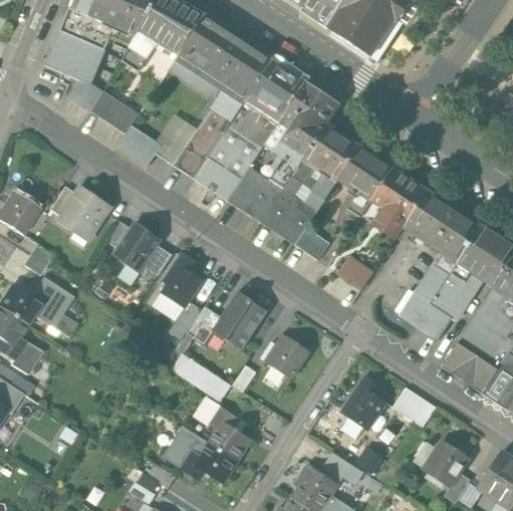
[(71,0),(70,4),(136,34),(156,0),(71,0)]
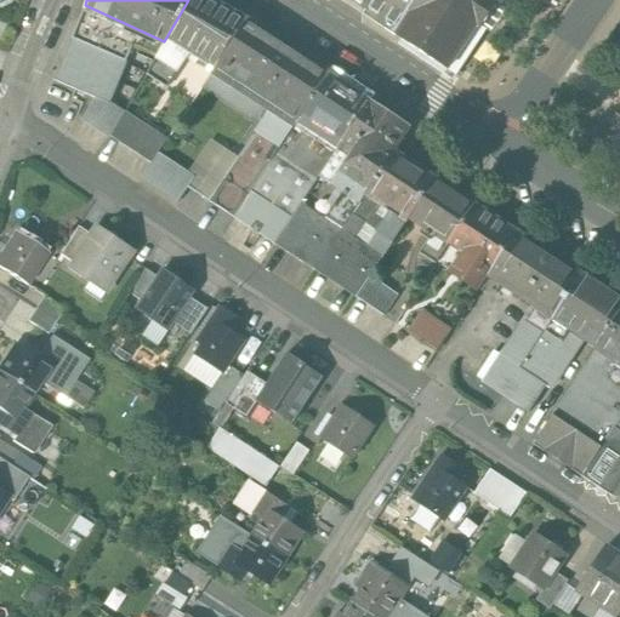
[(246,17),(211,0),(188,0),(164,41),(157,53),(155,56),(147,72),(168,84),(185,57),(183,52),(176,47),(180,43),(214,66),(246,17)]
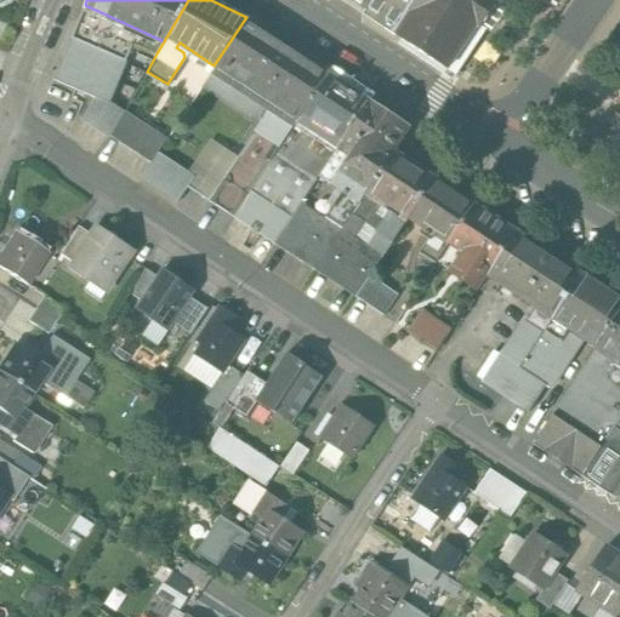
[(358,0),(367,5),(368,13),(380,21),(387,20),(399,27),(417,0),(358,0)]
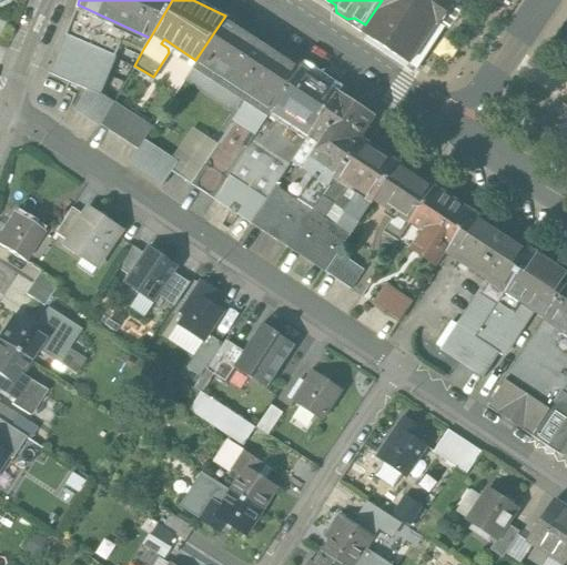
[(382,0),(365,24),(362,31),(408,62),(436,21),(439,23),(455,1),(453,0),(382,0)]
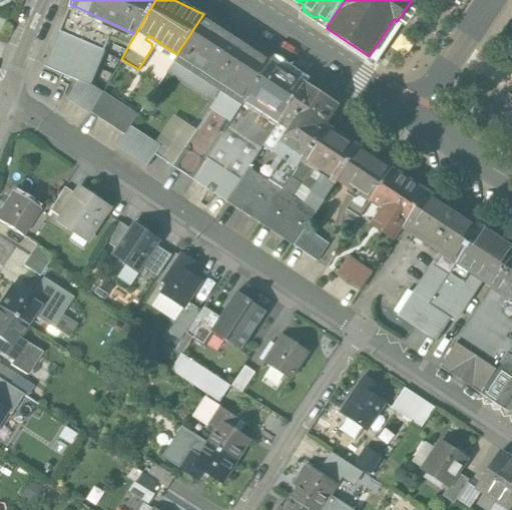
[(135,34),(70,4),(44,65),(32,91),(59,108),(66,96),(77,79),(79,77),(86,82),(106,36),(128,46),(129,44),(135,34)]
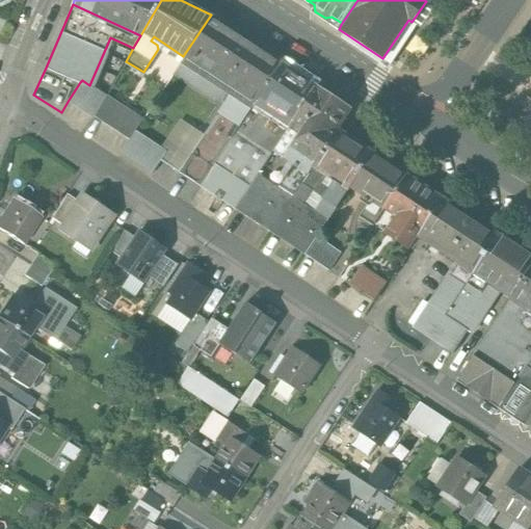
[(282,60),(211,15),(183,56),(173,72),(217,101),(219,99),(224,103),(191,152),(212,165),(222,150),(259,96),(281,62),(282,60)]
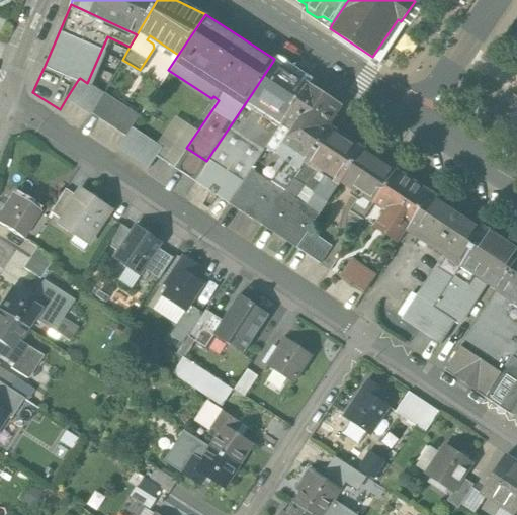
[(308,82),(274,59),(273,61),(252,93),(285,115),(308,82)]
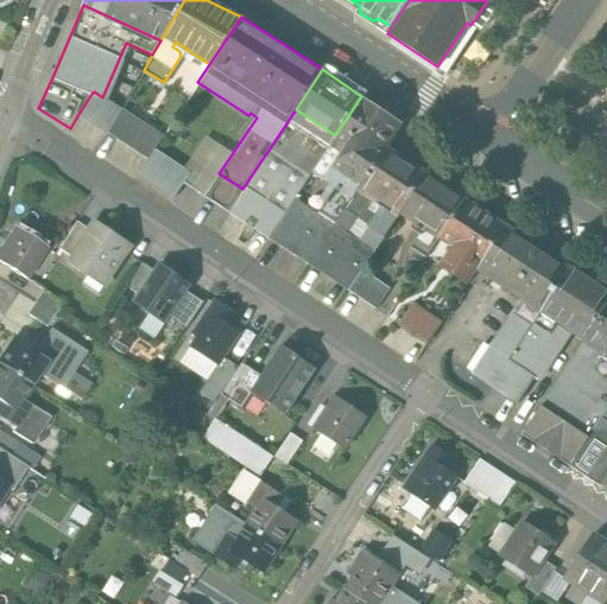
[(102,97),(94,91),(92,94),(78,114),(106,132),(120,109),(102,97)]
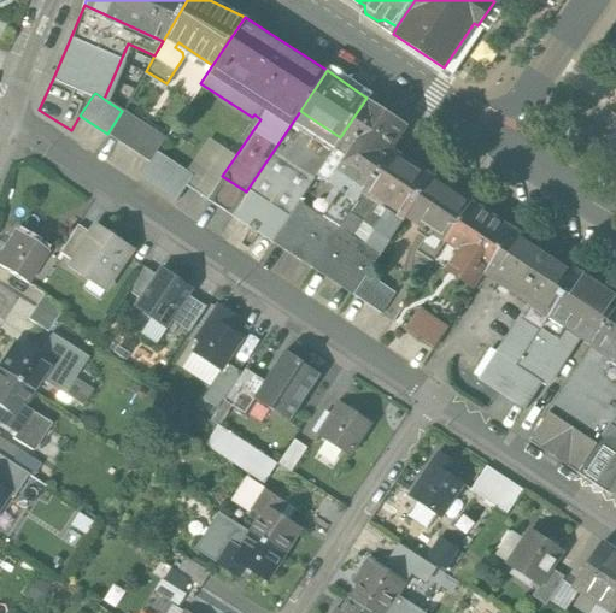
[(408,123),(367,98),(340,137),(353,146),(380,164),(392,147),(408,123)]
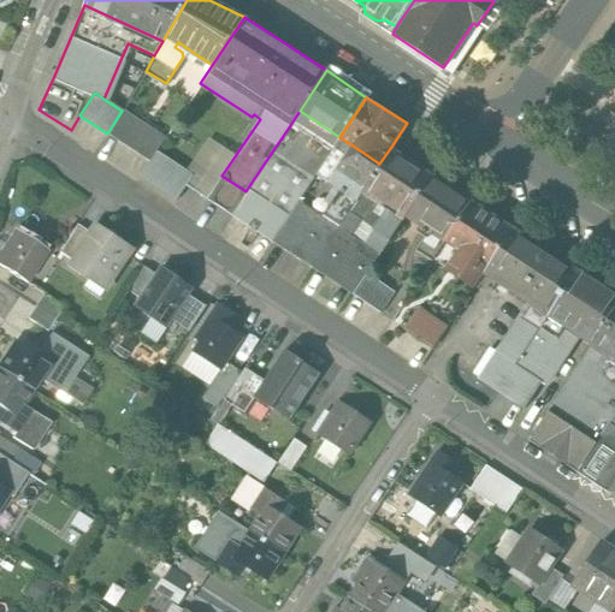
[(165,136),(123,108),(122,111),(107,134),(149,160),(157,149),(165,136)]
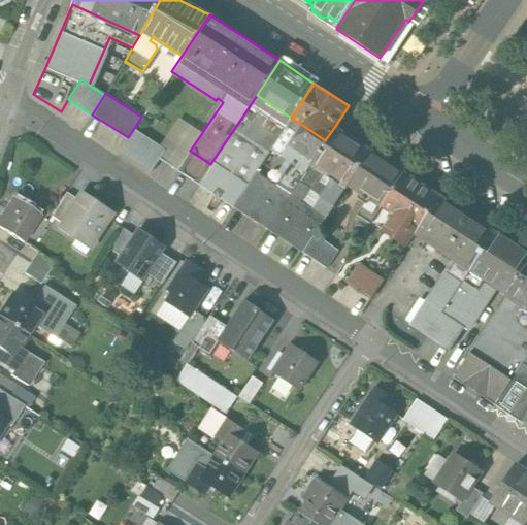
[(291,118),(257,95),(221,149),(256,170),(271,148),(291,118)]
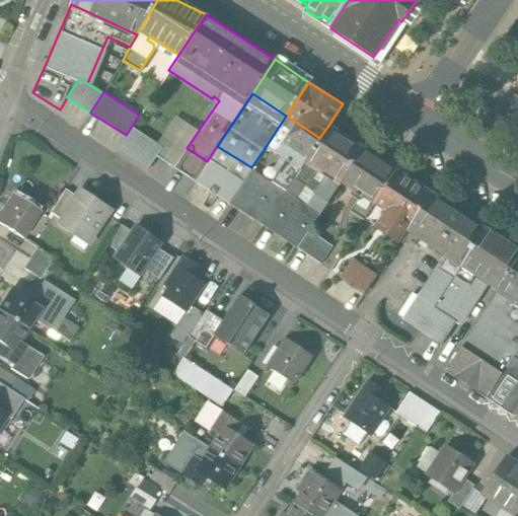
[(286,116),(267,145),(278,153),(297,123),(286,116)]
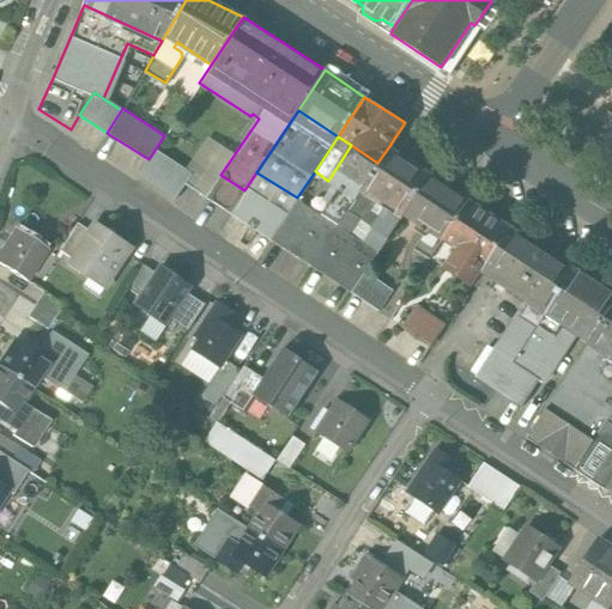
[(377,163),(351,145),(328,181),(338,187),(320,213),(337,224),(359,190),(377,163)]
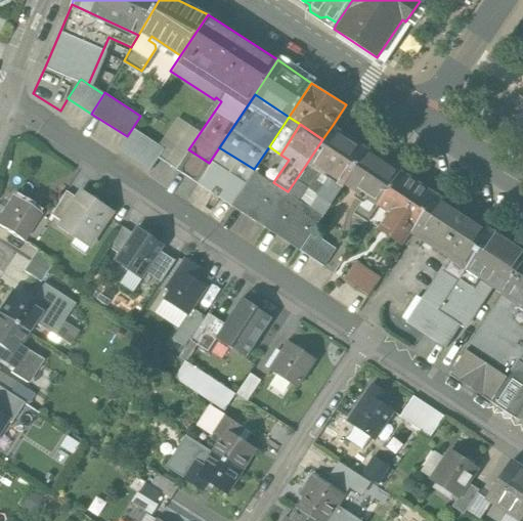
[(367,147),(333,125),(322,139),(307,163),(319,170),(330,177),(342,185),(344,183),(367,147)]
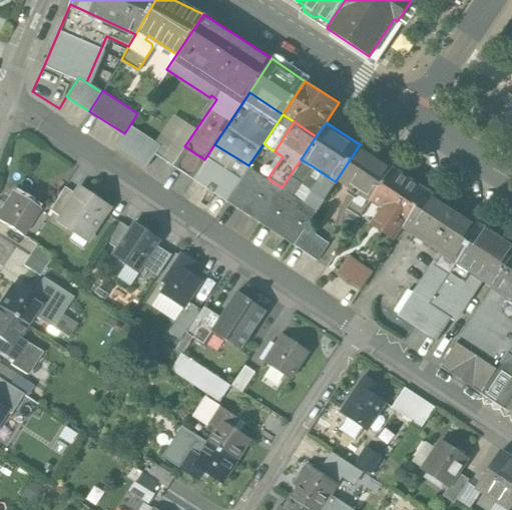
[(160,144),(130,124),(124,133),(116,146),(146,166),(160,144)]
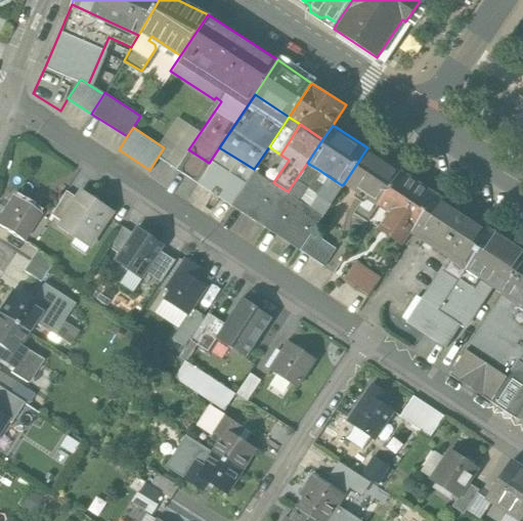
[(254,169),(219,147),(209,163),(197,181),(198,181),(231,204),(254,169)]
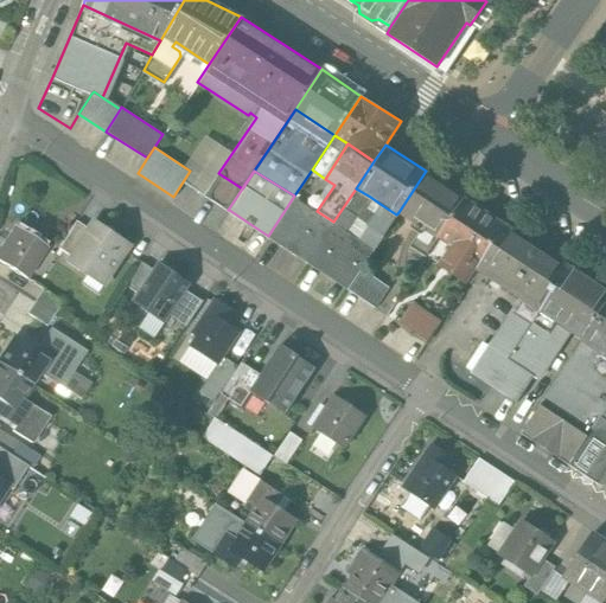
[(465,197),(426,171),(399,212),(422,228),(409,247),(426,256),(427,254),(465,197)]
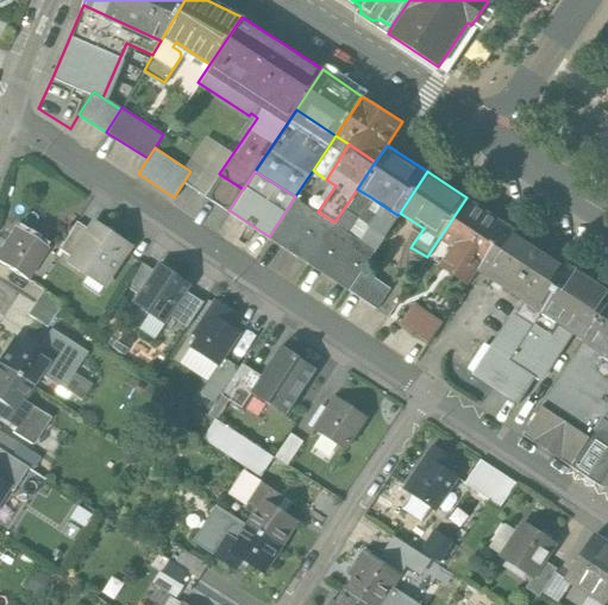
[(243,189),(219,174),(206,195),(229,210),(243,189)]
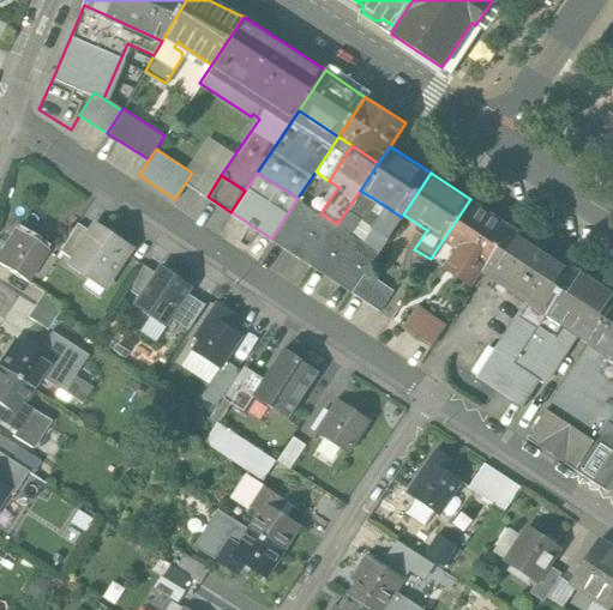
[(337,224),(311,265),(331,278),(358,239),(350,234),(360,218),(362,221),(374,204),(372,203),(374,199),(360,191),(337,224)]
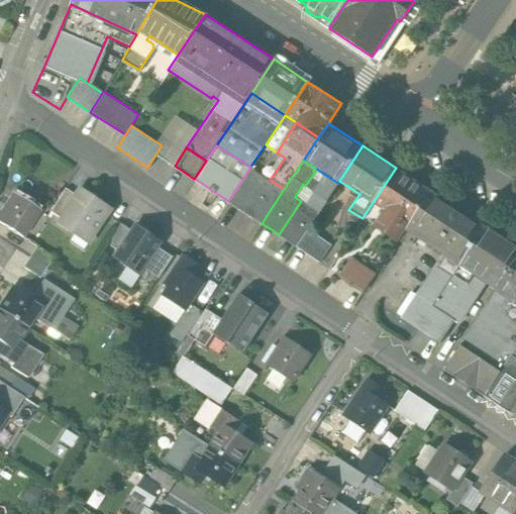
[(270,180),(250,167),(228,201),(262,223),(284,189),(270,180)]
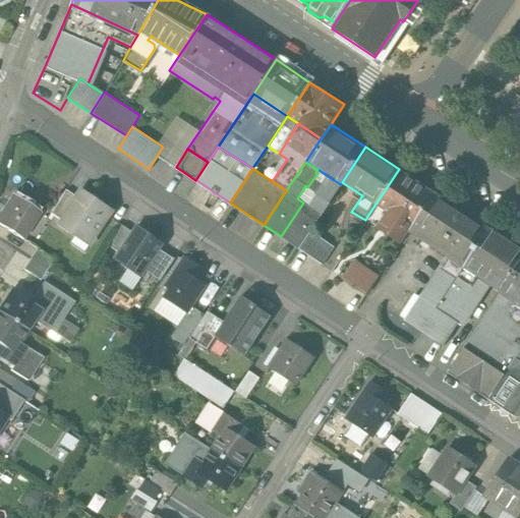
[(399,169),(366,218),(400,241),(409,228),(434,191),(399,169)]
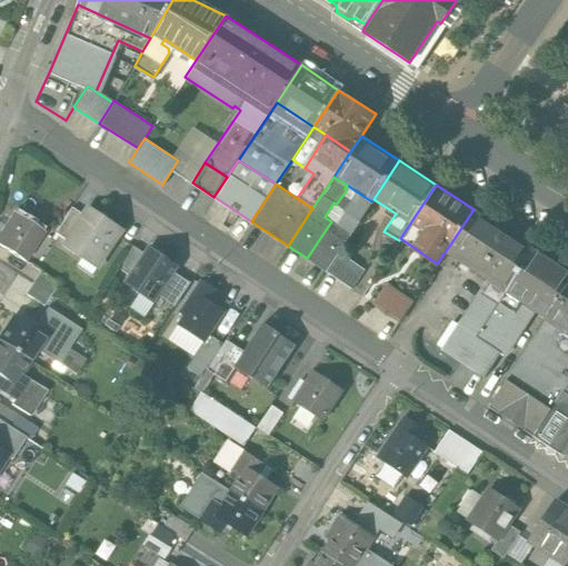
[(371,201),(358,192),(345,212),(358,221),(371,201)]
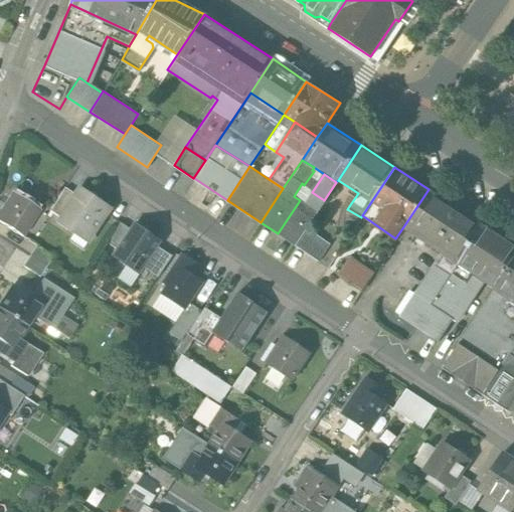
[(59,217),(57,220),(89,241),(112,206),(80,185),(75,193),(59,217)]
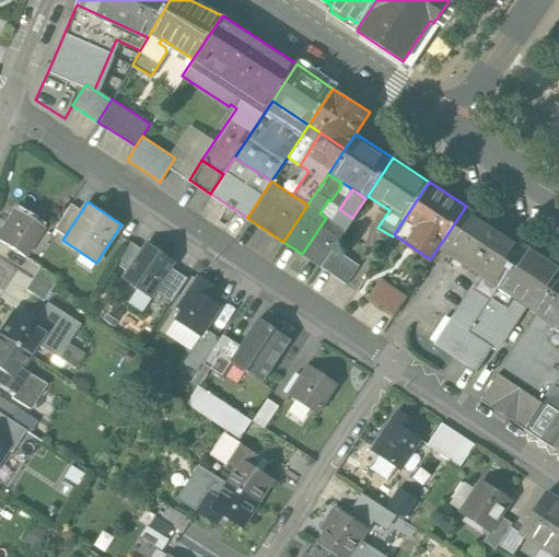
[(70,202),(54,229),(65,236),(82,210),(70,202)]
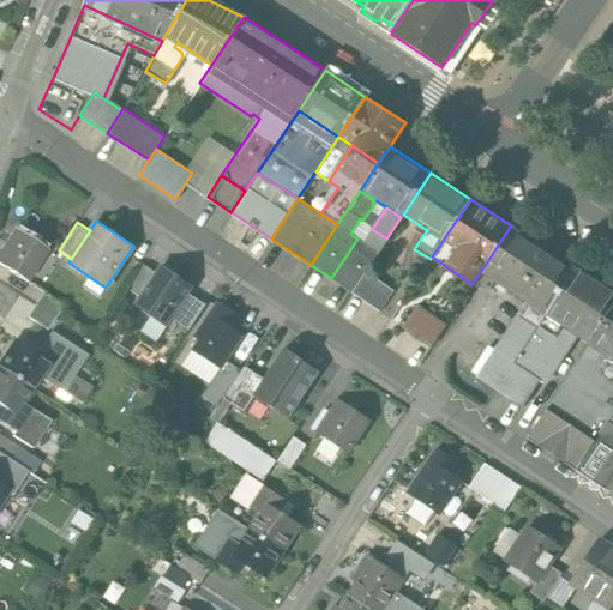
[(576,269),(511,225),(482,269),(529,301),(497,349),(516,361),(576,269)]
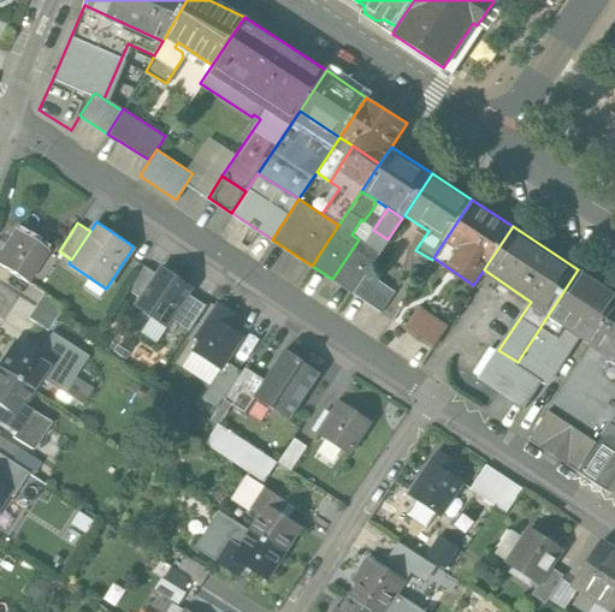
[(15,229),(0,250),(0,265),(27,281),(47,250),(15,229)]
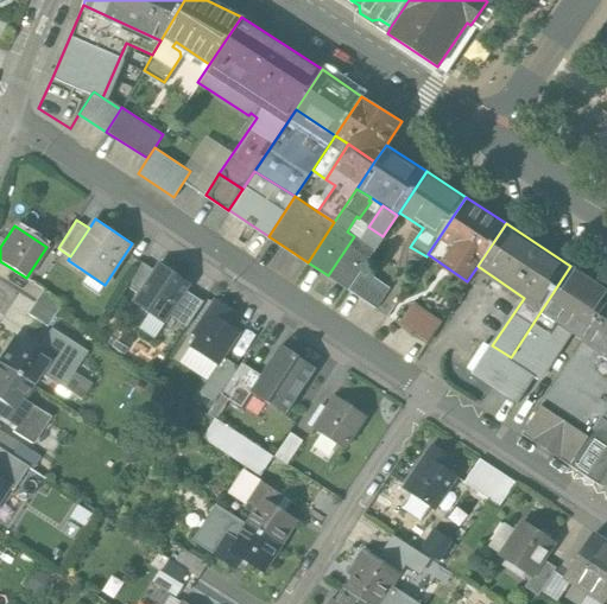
[(354,236),(328,275),(348,288),(361,269),(380,241),(365,230),(359,240),(354,236)]
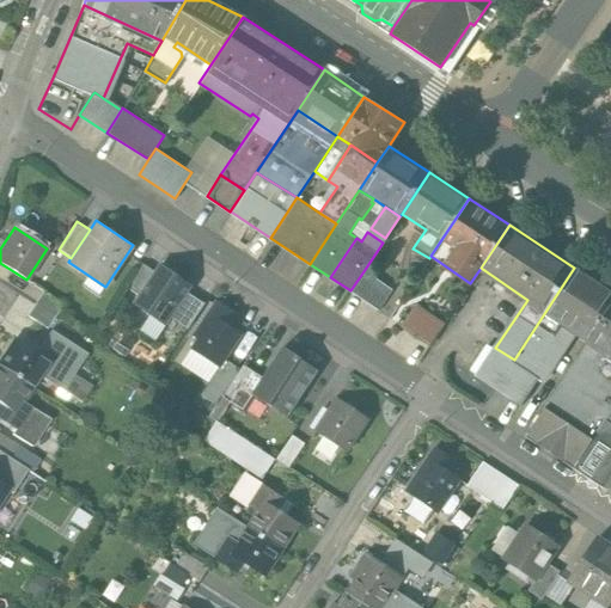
[(164,265),(159,263),(133,304),(165,324),(187,292),(181,287),(185,280),(164,265)]
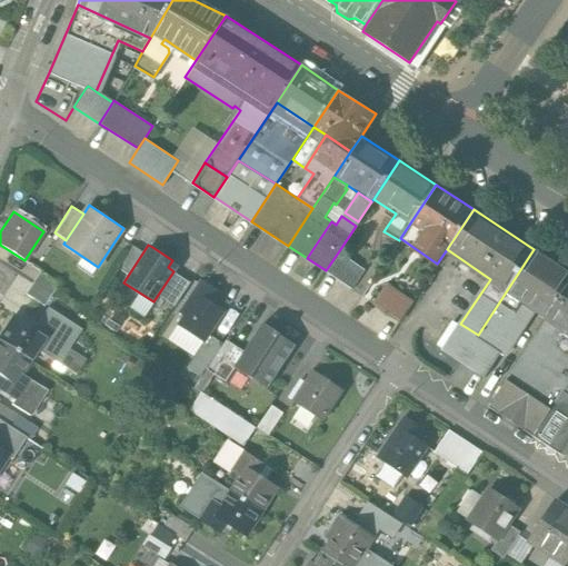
[(534,249),(478,335),(489,343),(502,351),(532,307),(548,316),(567,286),(567,271),(534,249)]
